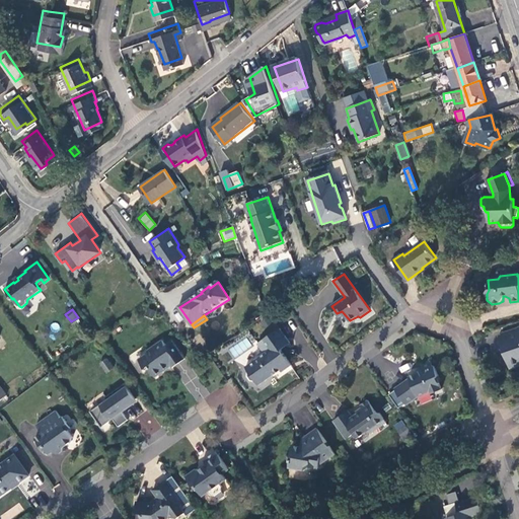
[(517,328),(501,334),(502,335),(512,367),(518,364),(518,326),(517,327),(517,328)]
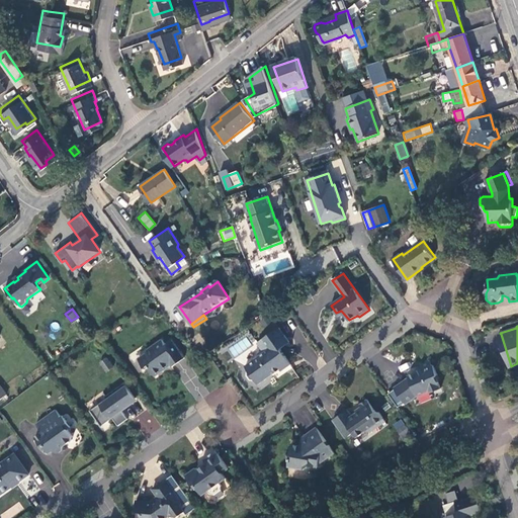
[(289,342),(278,327),(257,342),(264,352),(246,365),(248,369),(247,375),(250,379),(255,380),(258,384),(271,375),(270,372),(278,367),(281,370),(290,364),(279,349),(289,342)]
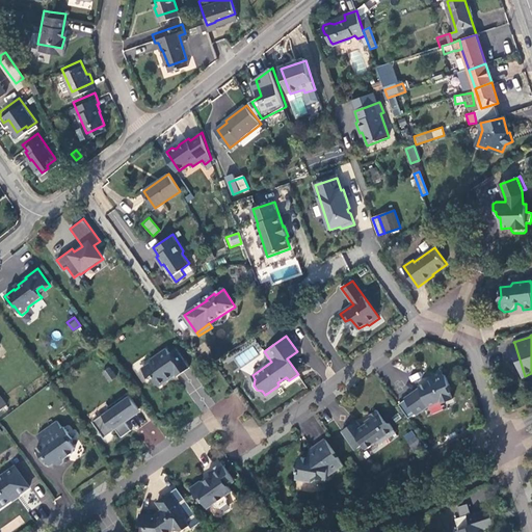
[(522,376),(525,376),(514,343),(511,344),(522,376)]
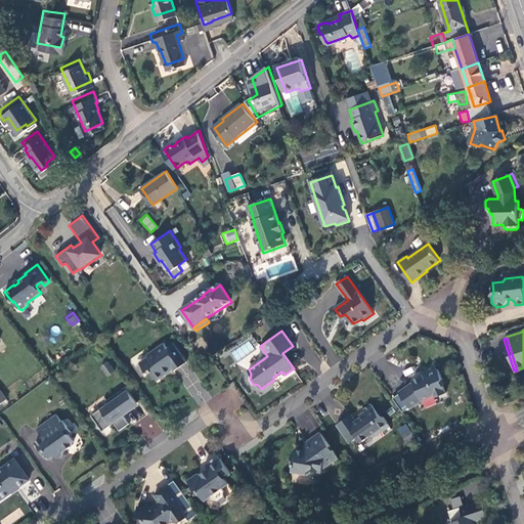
[(175,370),(187,362),(174,344),(167,348),(164,344),(149,354),(149,356),(140,362),(146,373),(151,373),(158,381),(167,374),(167,373),(172,368),(175,370)]
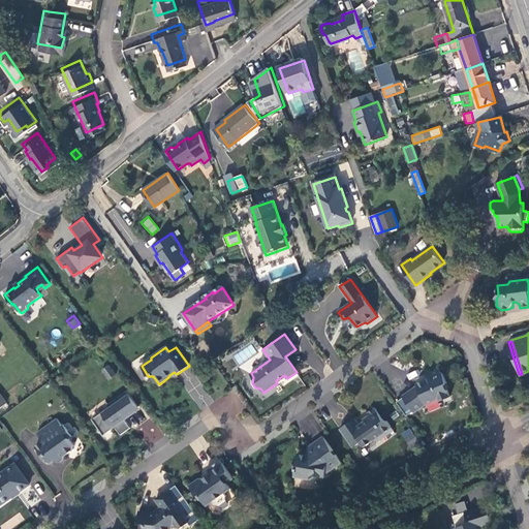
[(116,375),(110,366),(103,370),(111,379),(116,375)]
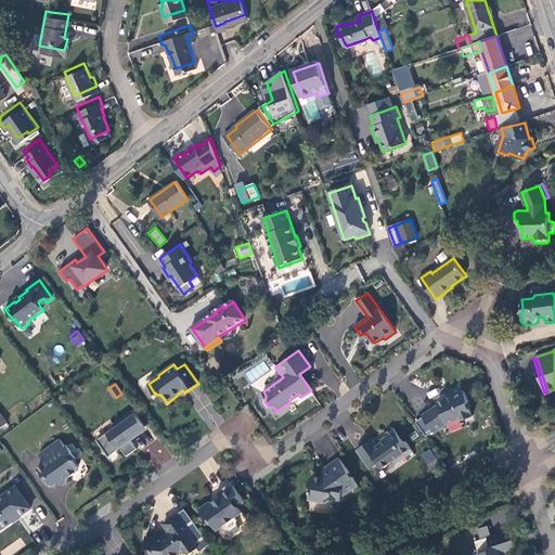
[(461,387),(450,391),(451,396),(437,401),(437,403),(422,414),(435,431),(449,424),(460,418),(461,421),(472,416),(466,403),(468,402),(464,391),(462,391),(461,387)]
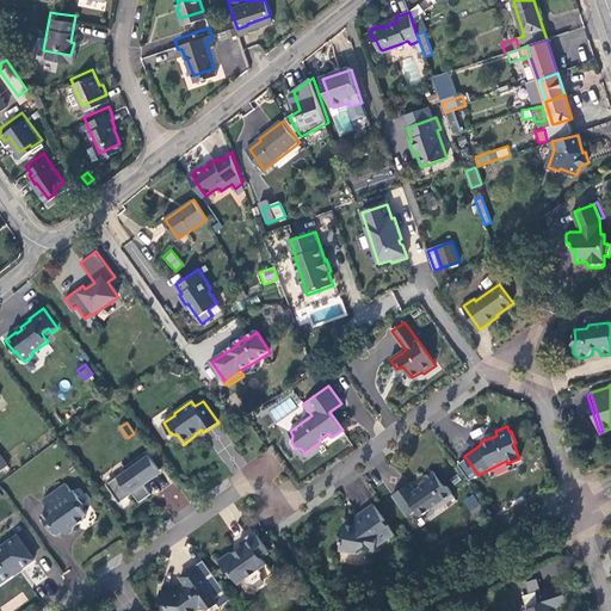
[(125,471),(106,485),(115,497),(113,498),(113,499),(113,500),(115,501),(115,503),(117,503),(118,501),(119,503),(133,493),(140,503),(150,494),(144,485),(142,482),(159,469),(147,451),(123,469),(125,471)]
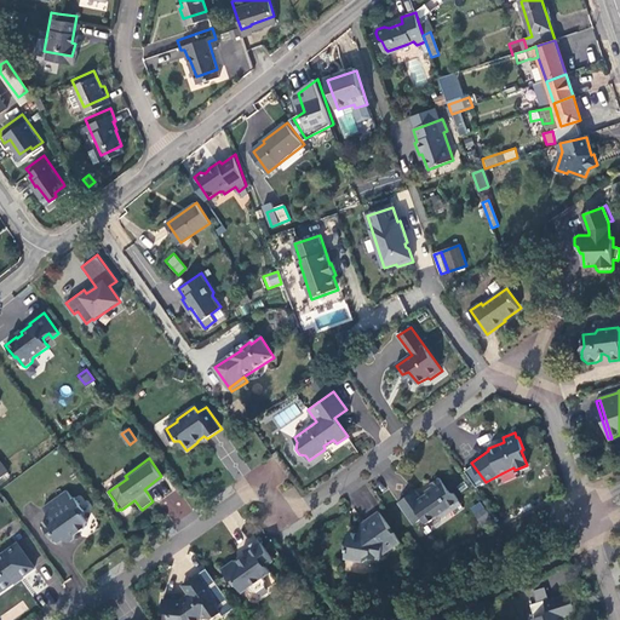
[(164,480),(161,476),(144,489),(147,492),(164,480)]
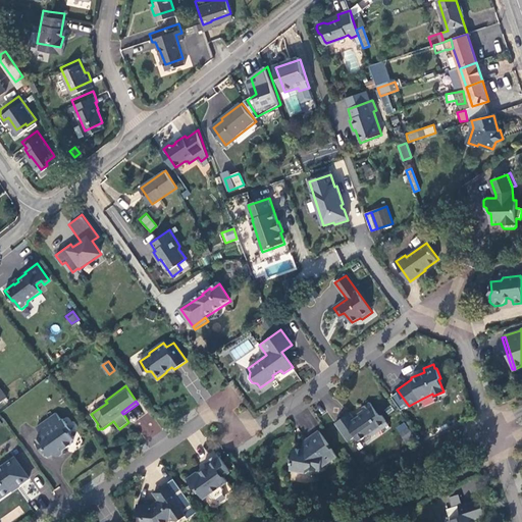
[(365,412),(355,419),(364,437),(367,436),(374,435),(389,424),(383,415),(379,415),(370,403),(363,408),(365,412)]
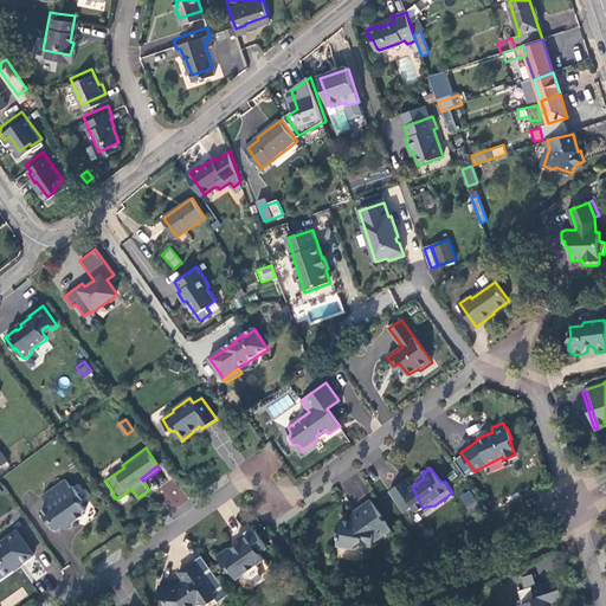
[(65,479),(42,496),(49,505),(40,511),(47,521),(50,520),(57,530),(63,526),(72,527),(73,522),(84,515),(85,511),(78,502),(82,500),(72,487),(71,488),(65,479)]
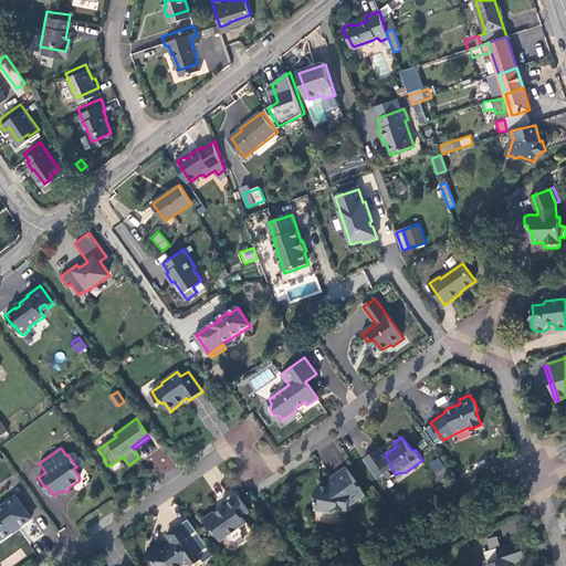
[(390,478),(395,474),(385,454),(384,454),(379,448),(365,458),(378,480),(387,473),(390,478)]
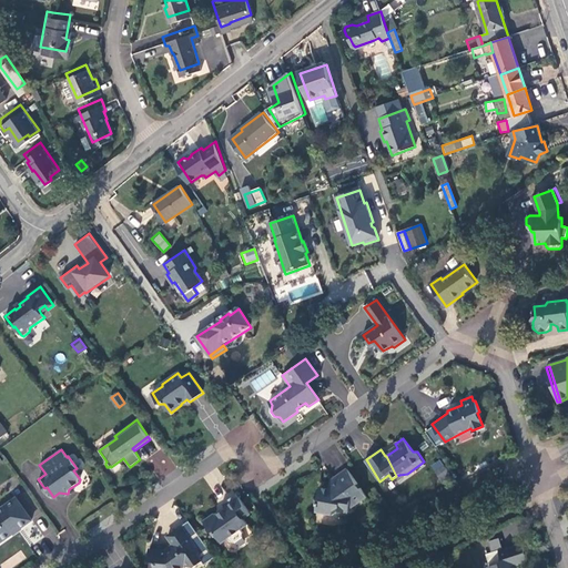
[(430,465),(440,480),(449,475),(439,459),(430,465)]
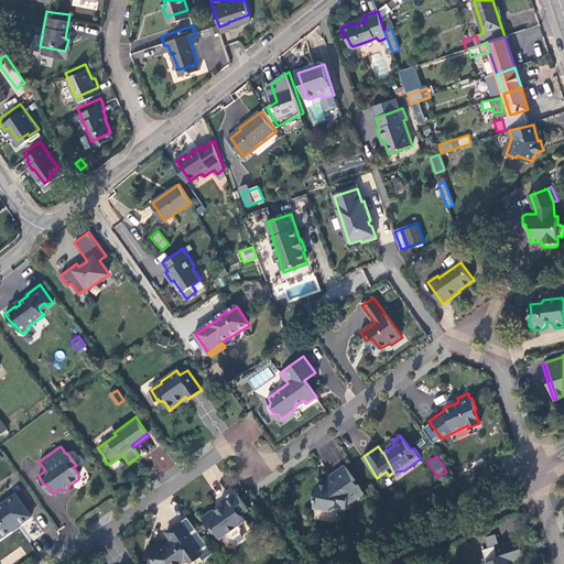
[(355,480),(345,465),(332,474),(332,473),(328,476),(326,486),(325,490),(322,490),(316,494),(310,497),(314,500),(314,508),(332,510),(337,507),(346,508),(348,499),(354,500),(365,492),(358,485),(357,485),(355,481),(355,480)]
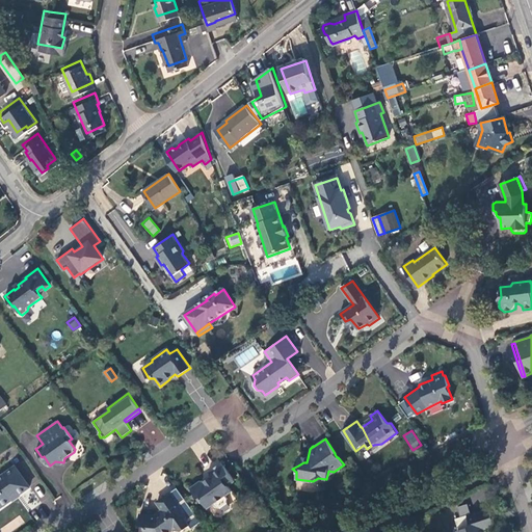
[(242,493),(220,463),(207,473),(211,478),(204,482),(201,482),(190,489),(196,498),(201,499),(207,509),(214,505),(217,508),(220,508),(229,503),(228,499),(225,497),(233,491),(237,497),(242,493)]
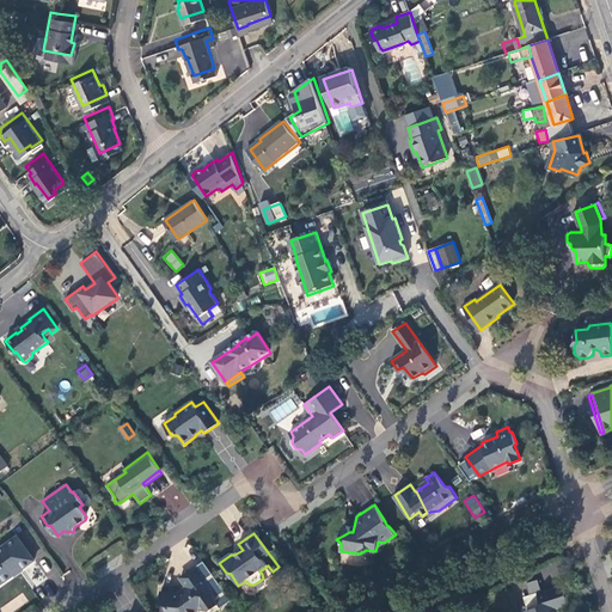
[(35,561),(16,536),(7,543),(8,544),(0,549),(0,583),(0,585),(35,561)]
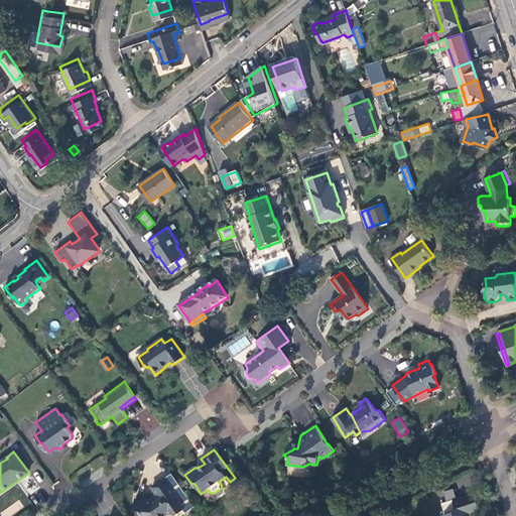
[(180,500),(164,479),(152,487),(158,496),(152,500),(136,499),(135,509),(142,510),(141,515),(165,515),(169,514),(175,515),(182,510),(179,505),(180,500)]
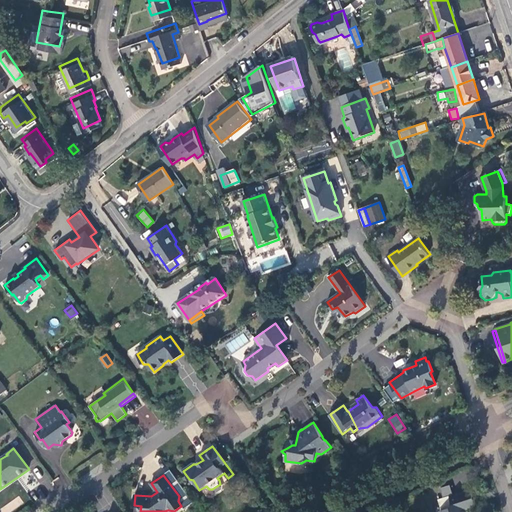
[(476,504),(470,488),(456,492),(457,495),(450,497),(452,505),(451,507),(441,511),(440,511),(466,511),(465,508),(476,504)]
